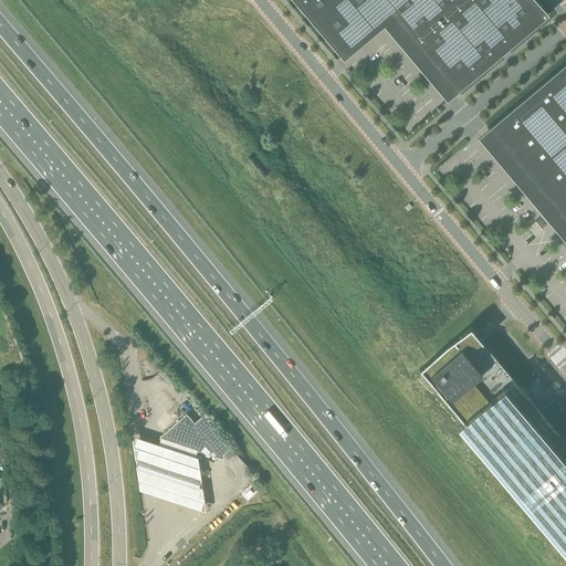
[(293,0),(313,23),(335,49),(385,7),(457,92),(500,55),(500,54),(506,49),(506,50),(548,14),(535,0),(293,0)]
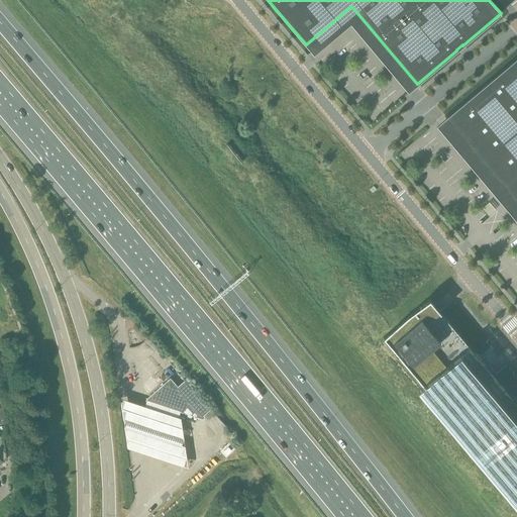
[(516,56),(445,117),(516,202),(516,56)]
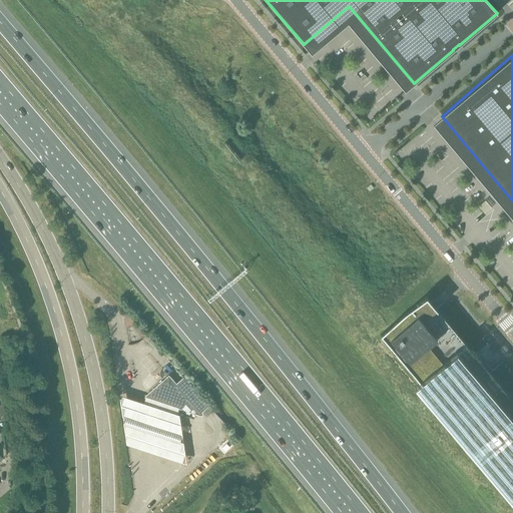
[(381,335),(419,381),(414,385),(512,502),(512,400),(490,373),(486,368),(479,360),(475,355),(437,310),(430,302),(426,297),(381,335)]
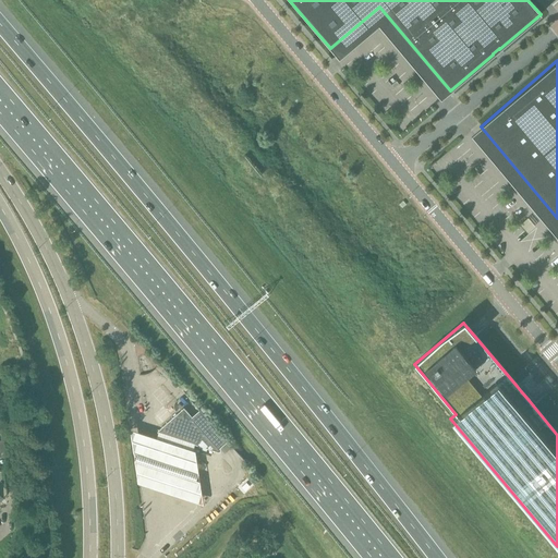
[(199,447),(201,446),(218,451),(219,451),(220,450),(220,449),(219,449),(219,448),(222,445),(227,440),(199,410),(195,413),(192,417),(183,408),(157,432),(195,444),(197,445),(199,447)]
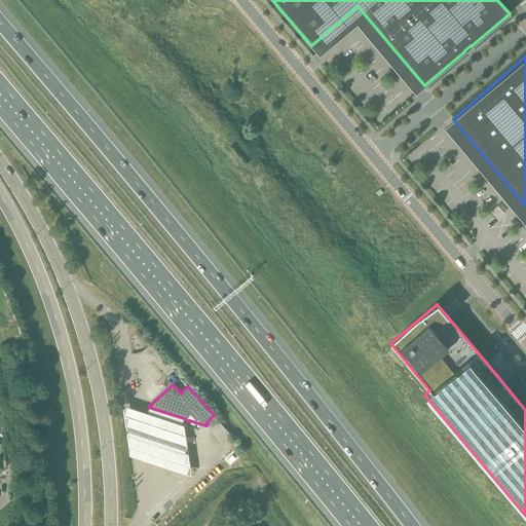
[(132,406),(122,403),(129,454),(139,456),(152,461),(168,467),(182,472),(191,475),(184,423),(183,422),(184,418),(148,407),(147,411),(132,406)]
